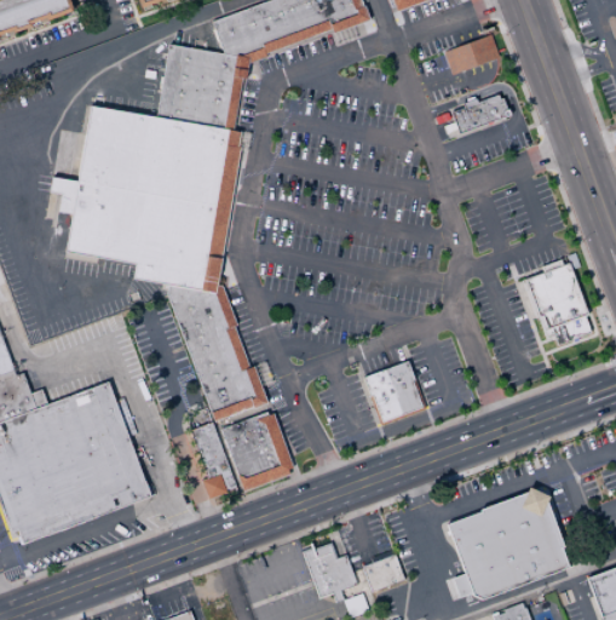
[(0,0),(69,0),(73,11),(46,21),(45,17),(29,23),(30,26),(12,33),(11,30),(0,34),(0,0)]
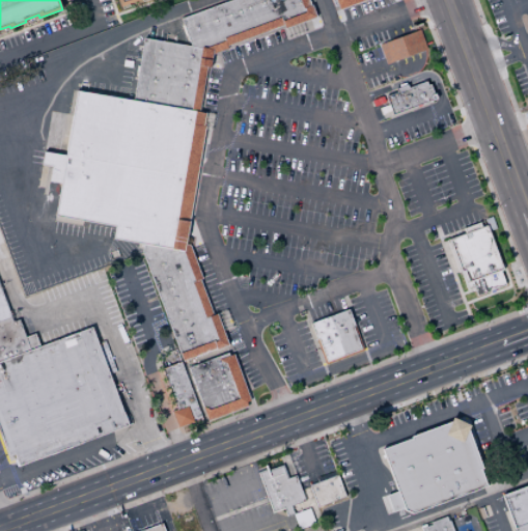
[(191,46),(182,18),(229,0),(310,0),(312,4),(313,4),(318,18),(285,29),(284,25),(228,46),(229,49),(213,55),(214,50),(191,46)]
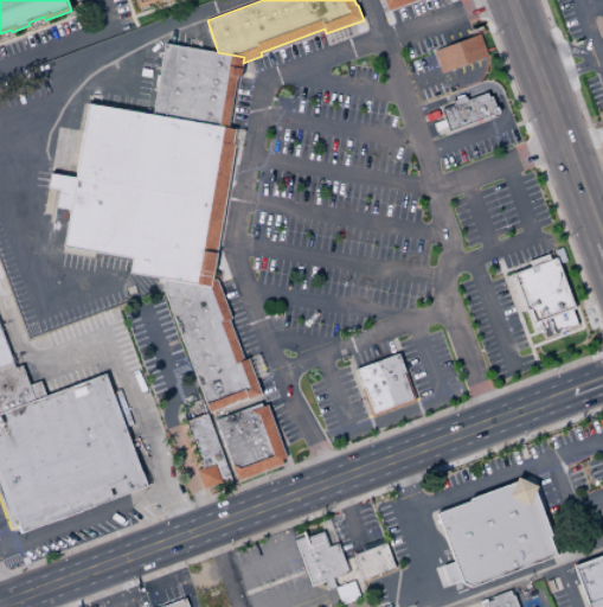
[(379,0),(421,0),(390,12),(387,6),(383,7),(379,0)]
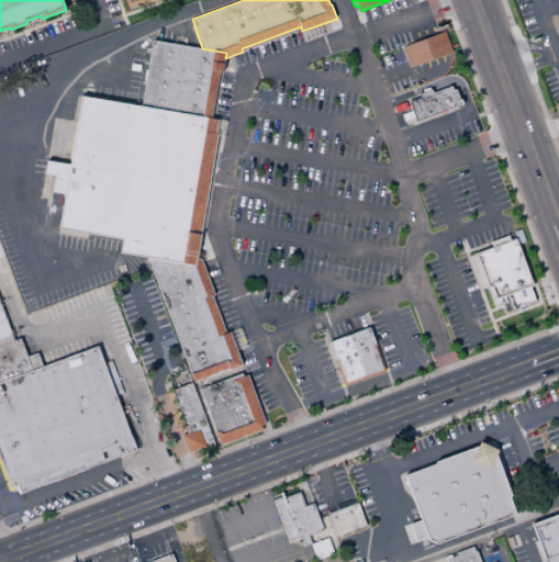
[(403,47),(446,31),(454,52),(411,68),(403,47)]
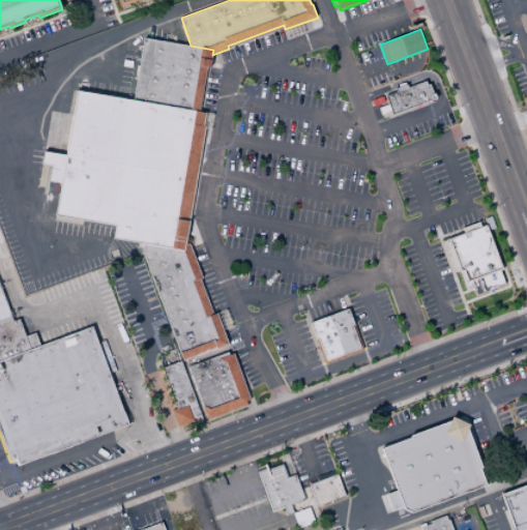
[(133,100),(144,37),(191,46),(213,50),(212,55),(210,67),(208,67),(200,112),(133,100)]
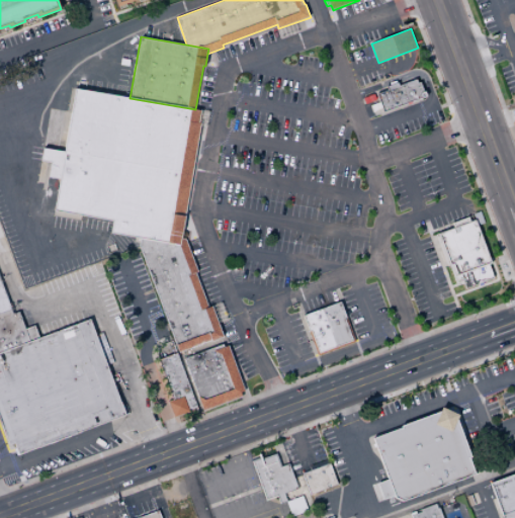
[(377,94),(388,90),(387,86),(391,85),(390,83),(390,82),(397,80),(398,82),(400,85),(406,83),(406,82),(415,78),(416,79),(417,79),(417,80),(419,80),(420,82),(421,82),(421,83),(423,83),(424,86),(423,87),(423,88),(424,87),(426,91),(428,96),(423,98),(424,99),(408,105),(408,103),(383,112),(382,109),(380,102),(377,94)]
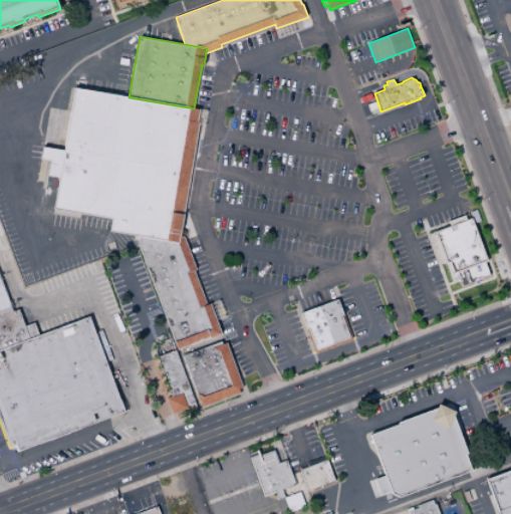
[(73,87),(129,97),(194,108),(200,109),(198,121),(199,122),(180,236),(179,244),(139,237),(109,232),(111,220),(53,210),(58,178),(63,150),(73,87)]
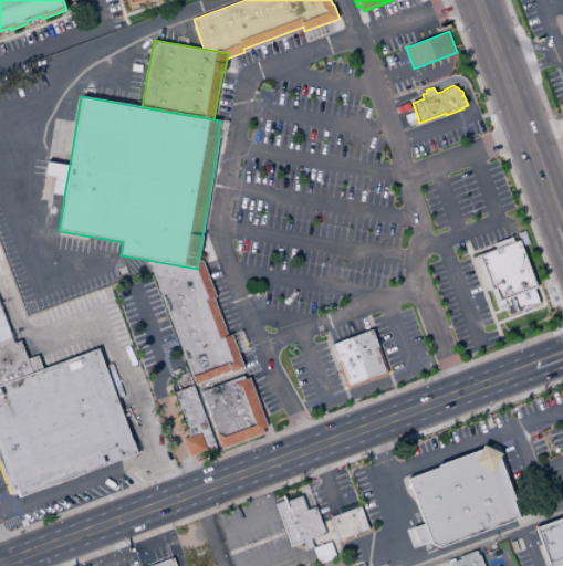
[(398,107),(410,103),(413,109),(402,114),(398,107)]
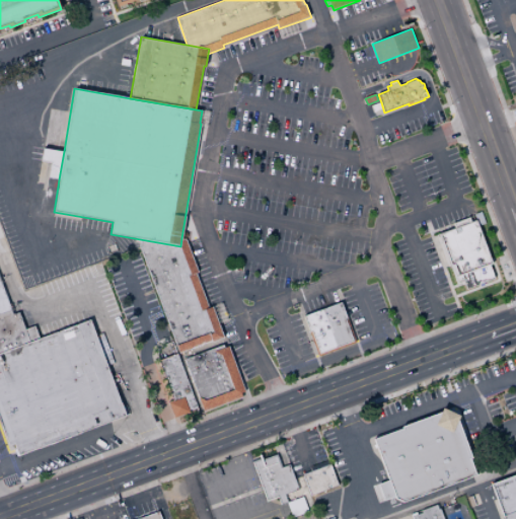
[(381,102),(372,105),(374,114),(383,109),(381,102)]
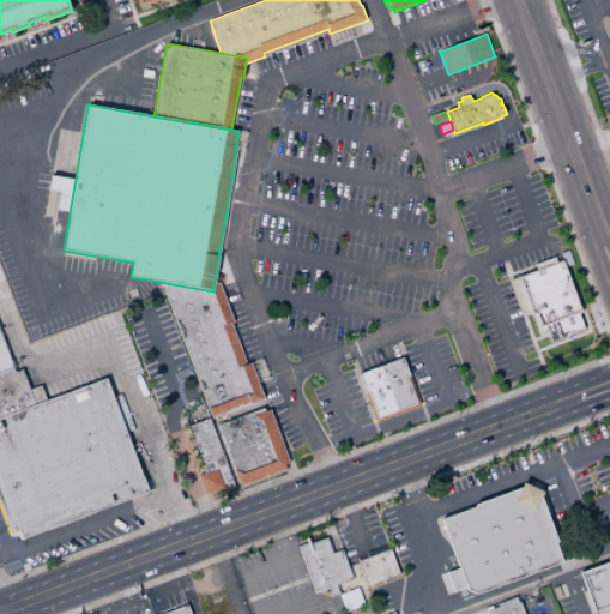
[(76,179),(50,175),(48,191),(60,193),(56,210),(70,212),(76,179)]
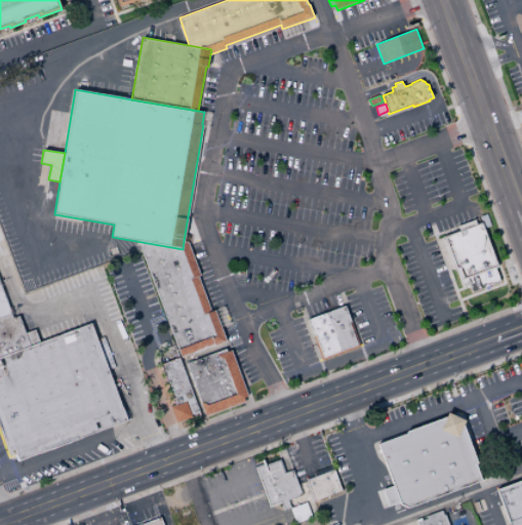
[(460,231),(458,226),(476,219),(478,225),(460,231)]
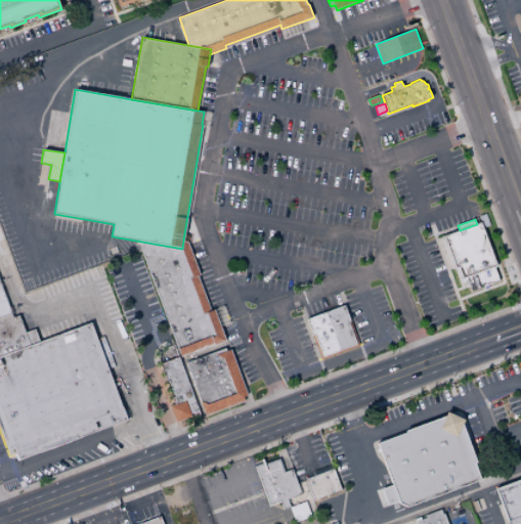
[(443,236),(459,231),(460,230),(477,224),(482,222),(498,266),(495,268),(460,280),(443,236)]
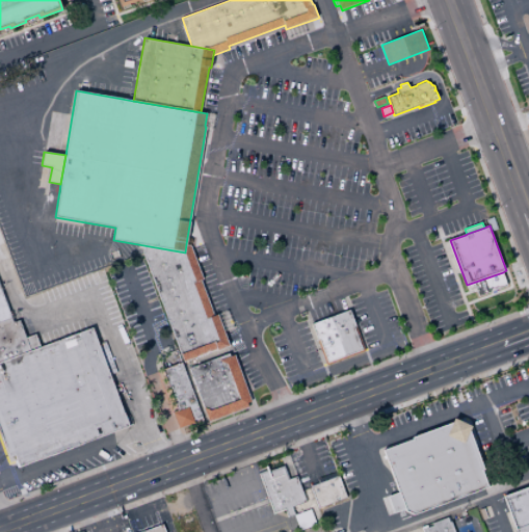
[(186,244),(191,245),(204,280),(202,281),(215,316),(218,315),(230,347),(217,351),(217,350),(184,363),(143,254),(142,251),(143,245),(185,253),(186,244)]
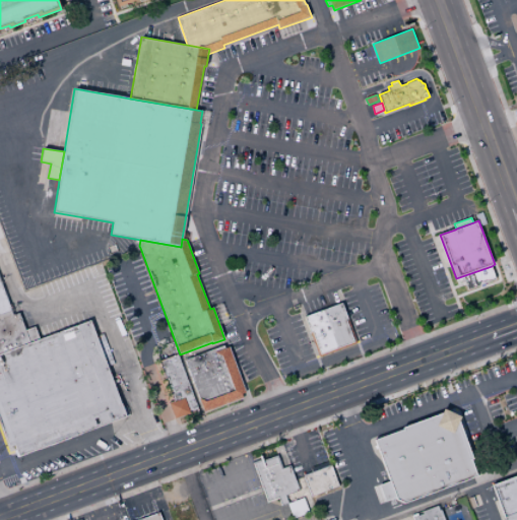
[(492,266),(497,280),(482,285),(468,290),(465,283),(465,282),(459,285),(456,278),(492,266)]
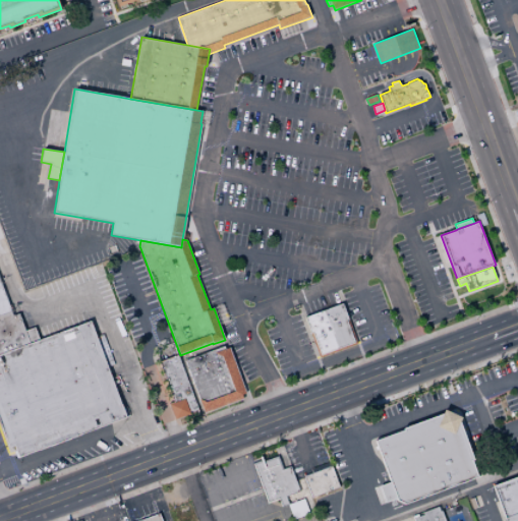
[(0,315),(0,278),(12,311),(0,315)]
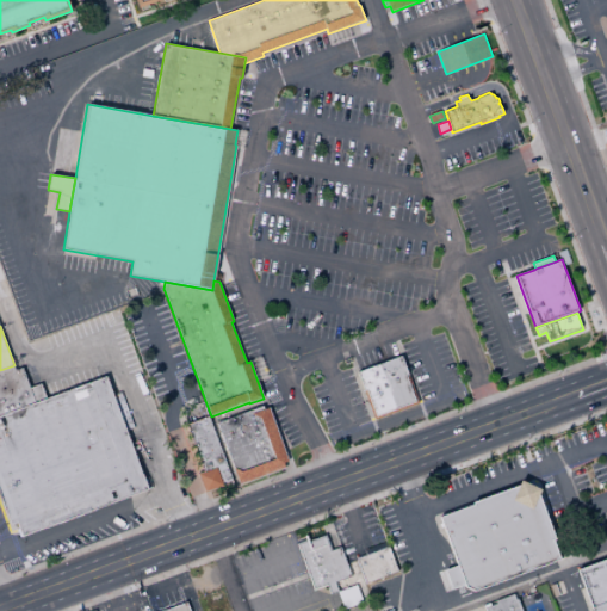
[(358,372),(402,356),(414,388),(420,403),(376,420),(358,372)]
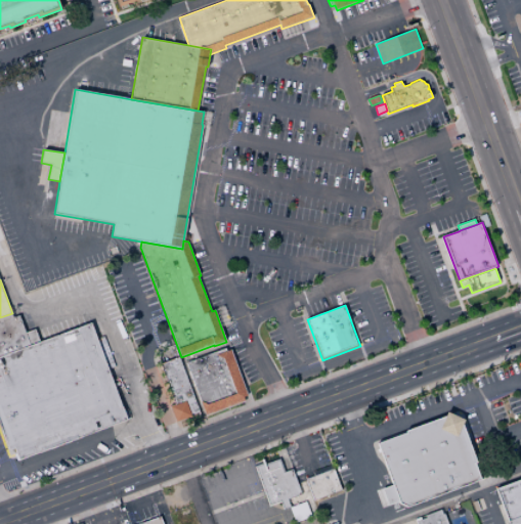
[(0,317),(12,313),(14,317),(19,315),(27,333),(36,329),(41,342),(0,356),(0,317)]
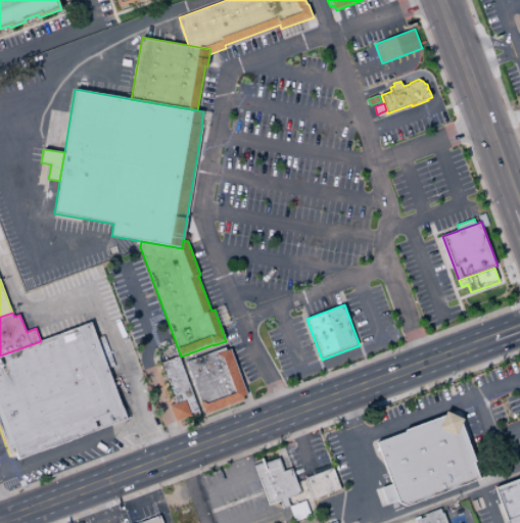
[(0,425),(0,355),(41,341),(91,323),(128,420),(19,460),(14,448),(9,450),(0,425)]
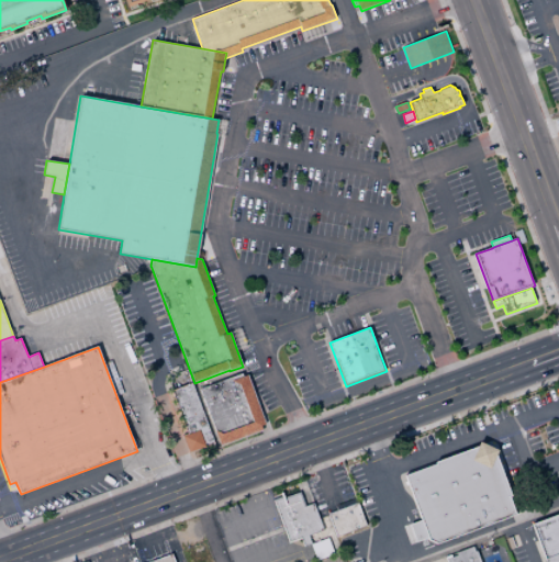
[(200,390),(242,373),(243,377),(248,375),(267,425),(261,426),(264,431),(221,447),(200,390)]
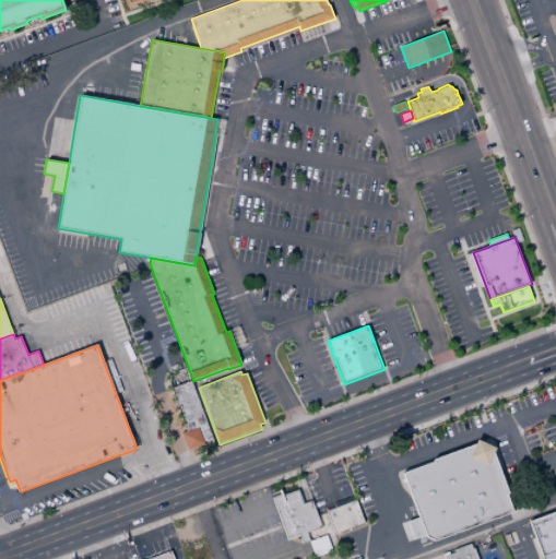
[(192,381),(215,445),(213,447),(212,441),(204,444),(204,445),(188,452),(181,435),(187,432),(170,389),(192,381)]
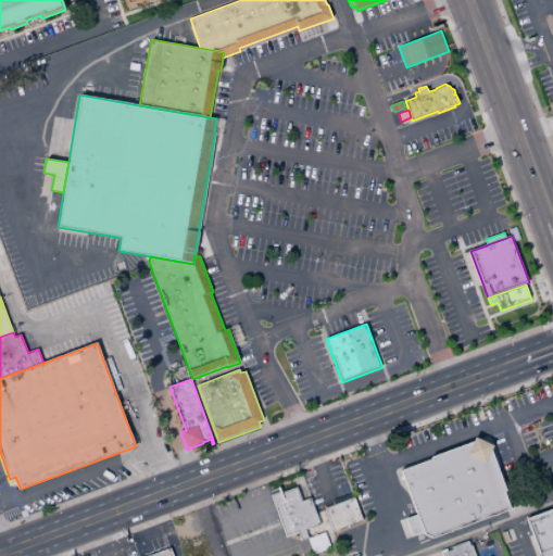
[(402,470),(432,458),(431,457),(474,441),(475,439),(493,446),(492,450),(507,491),(505,491),(513,509),(435,539),(425,534),(425,532),(418,534),(414,536),(407,518),(412,517),(418,514),(402,470)]
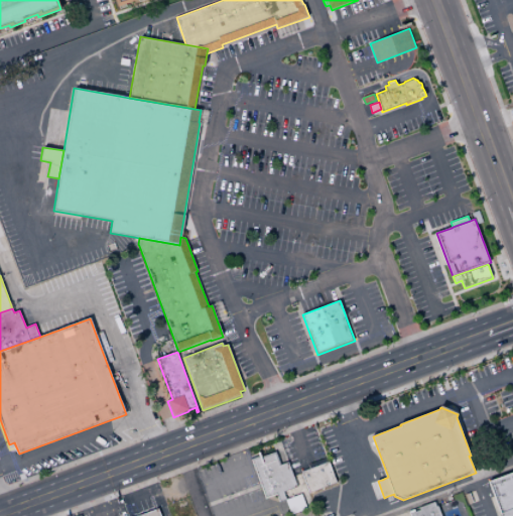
[(252,460),(261,457),(262,458),(276,452),(281,464),(288,462),(298,488),(284,493),(287,500),(281,502),(278,495),(266,499),(252,460)]
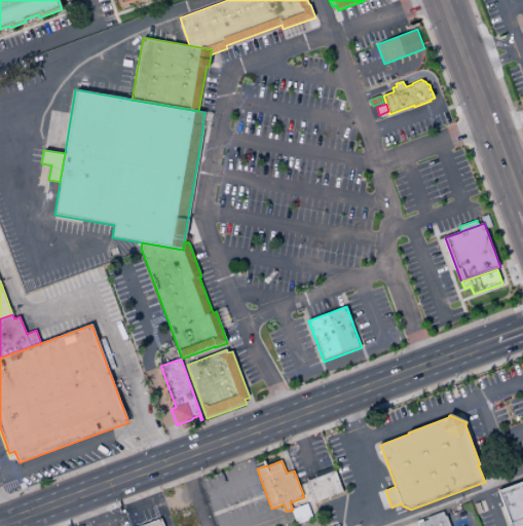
[(307,481),(336,471),(344,492),(315,502),(307,481)]
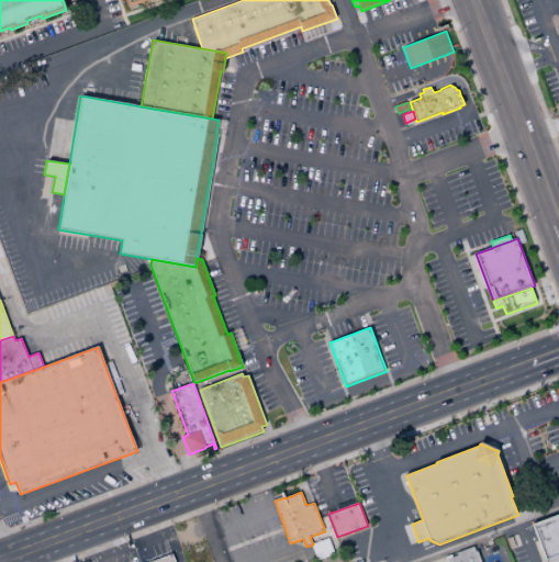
[(558,561),(545,561),(532,524),(558,513),(558,561)]
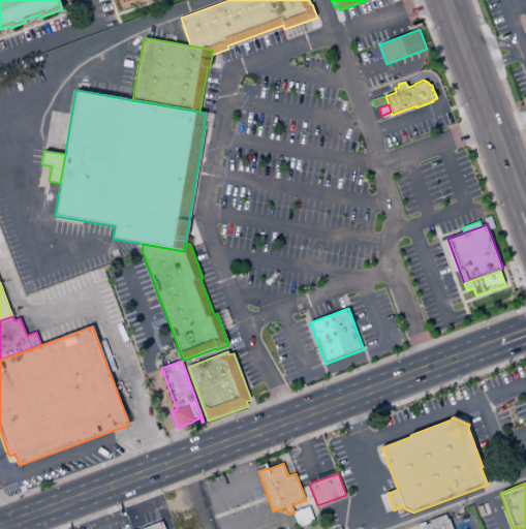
[(296,516),(307,510),(312,522),(300,526),(296,516)]
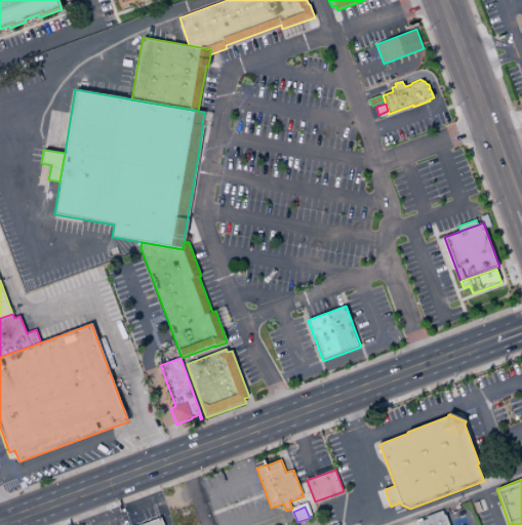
[(446,514),(450,524),(418,524),(417,522),(428,518),(427,516),(443,510),(445,515),(446,514)]
